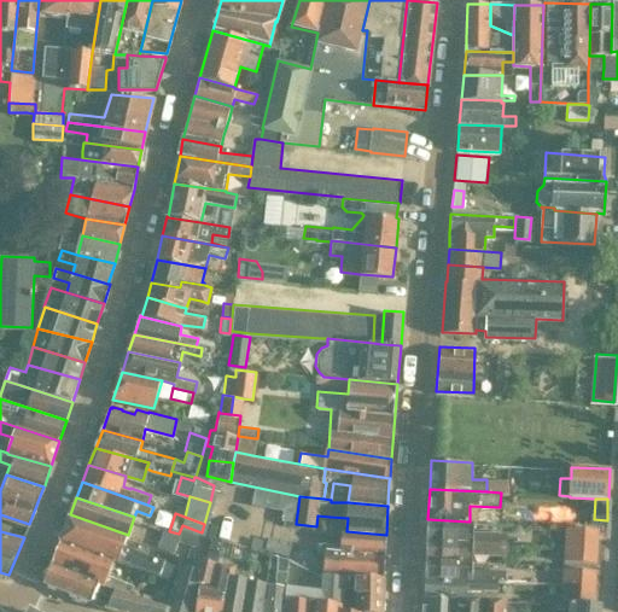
[(59,542),(115,561),(116,560),(159,577),(164,563),(123,548),(128,535),(70,514),(59,542)]
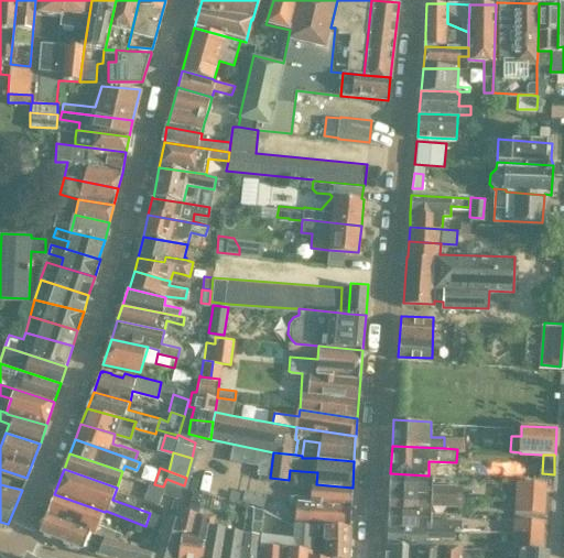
[(390,473),(389,492),(464,495),(464,485),(430,484),(430,476),(429,476),(390,473)]
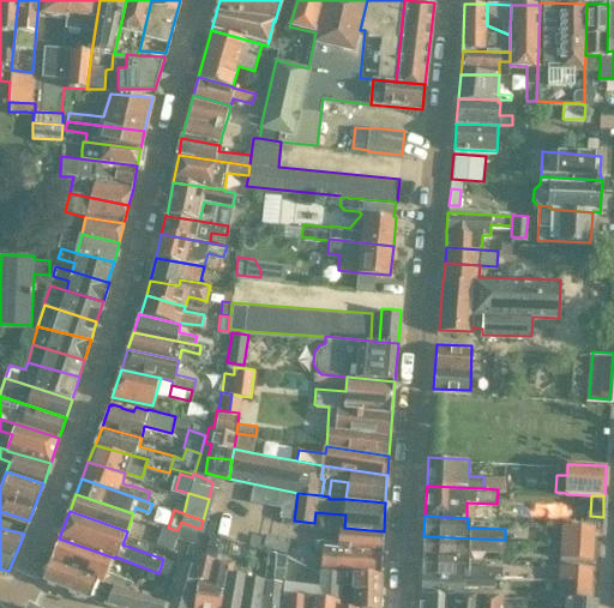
[(178,530),(176,536),(193,541),(197,528),(181,522),(178,530)]
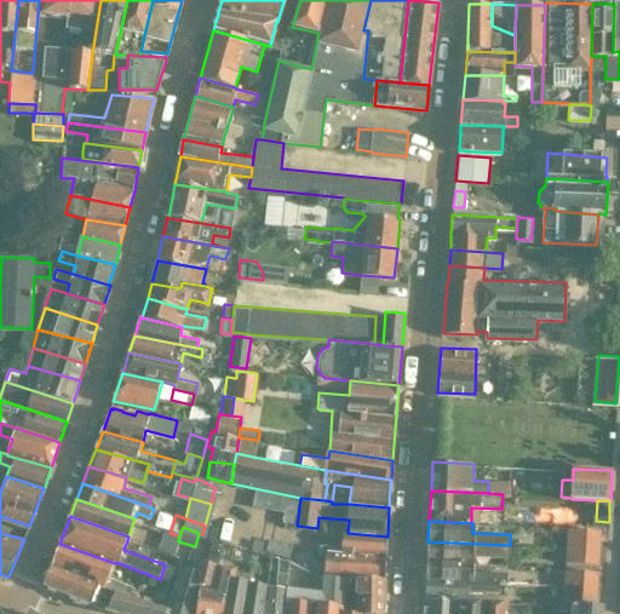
[(569,529),(569,547),(600,549),(600,531),(569,529)]
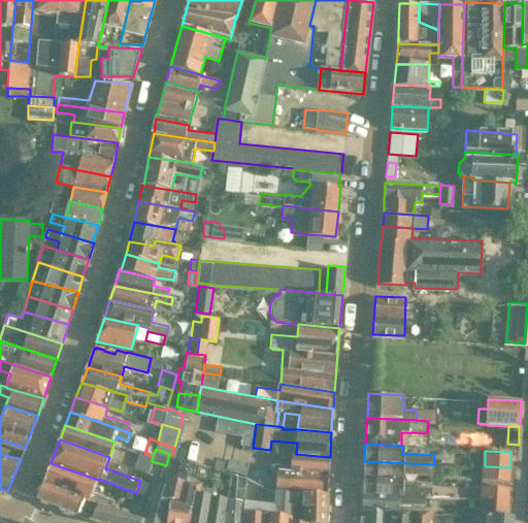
[(138,452),(134,466),(149,470),(152,461),(153,456),(144,454),(138,452)]
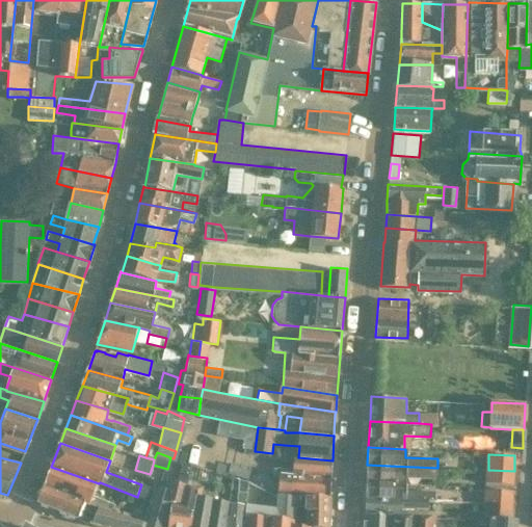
[(294,457),(293,475),(331,478),(333,460),(298,457),(294,457)]
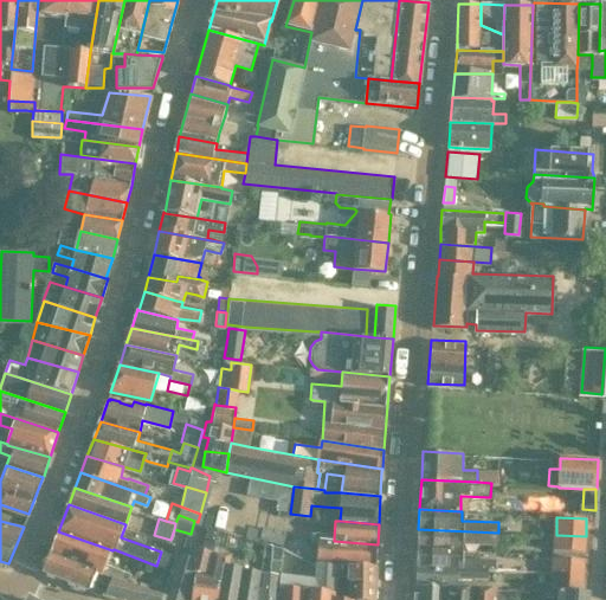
[(175,554),(162,594),(167,597),(165,599),(199,599),(205,574),(208,574),(213,554),(219,530),(210,526),(204,550),(195,549),(193,559),(181,555),(175,554)]
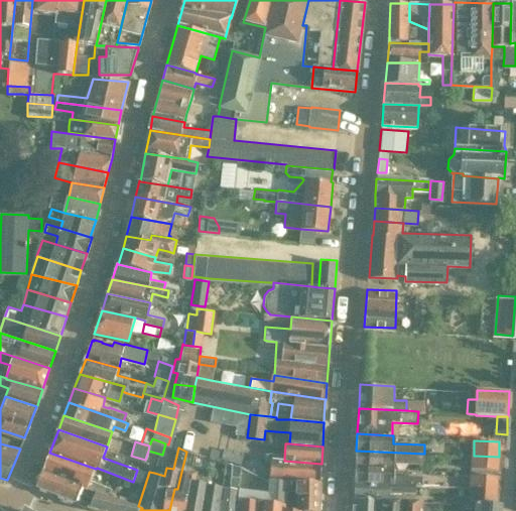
[(356,451),(356,466),(392,468),(393,460),(407,461),(408,462),(424,462),(424,454),(356,451)]
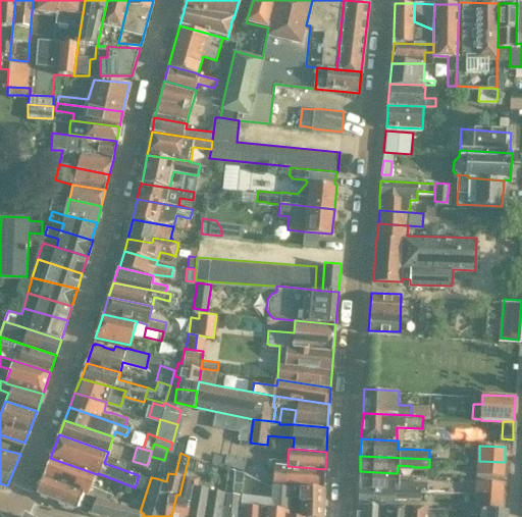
[(43,476),(100,498),(115,504),(117,497),(93,486),(97,474),(50,458),(43,476)]
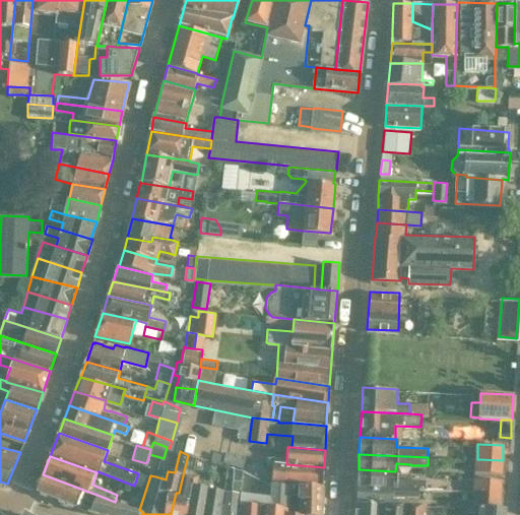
[(476,470),(502,471),(503,460),(477,459),(476,470)]
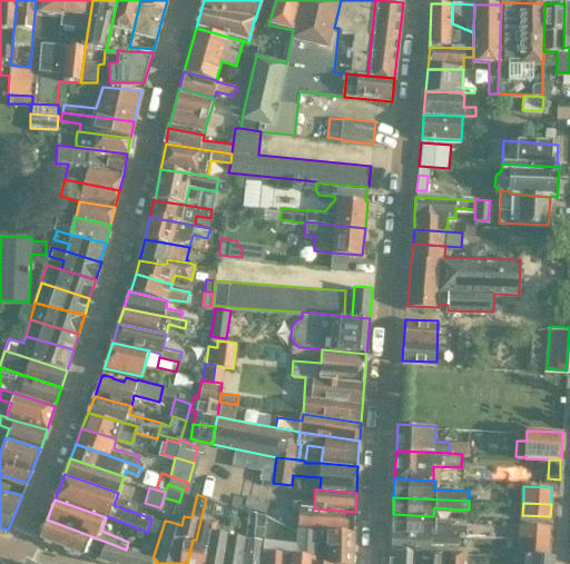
[(298,506),(297,525),(304,532),(318,532),(354,534),(355,512),(314,508),(298,506)]
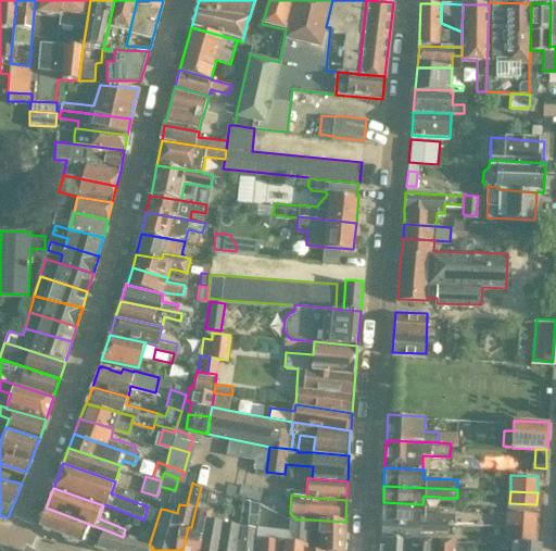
[(242,525),(238,550),(255,550),(256,539),(258,527),(256,527),(260,502),(250,499),(249,514),(248,526),(242,525)]
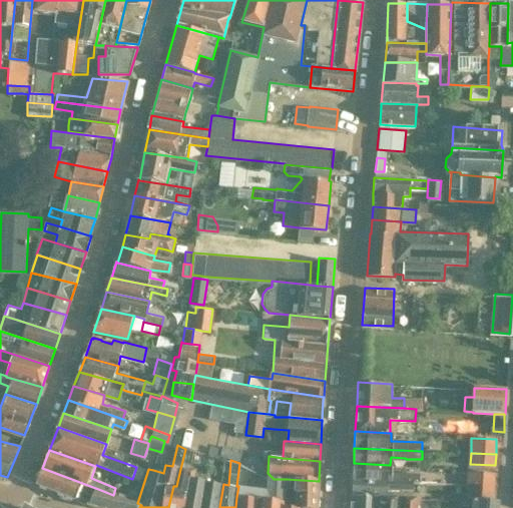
[(354,463),(353,480),(412,482),(413,481),(419,481),(419,472),(412,471),(390,471),(390,465),(354,463)]
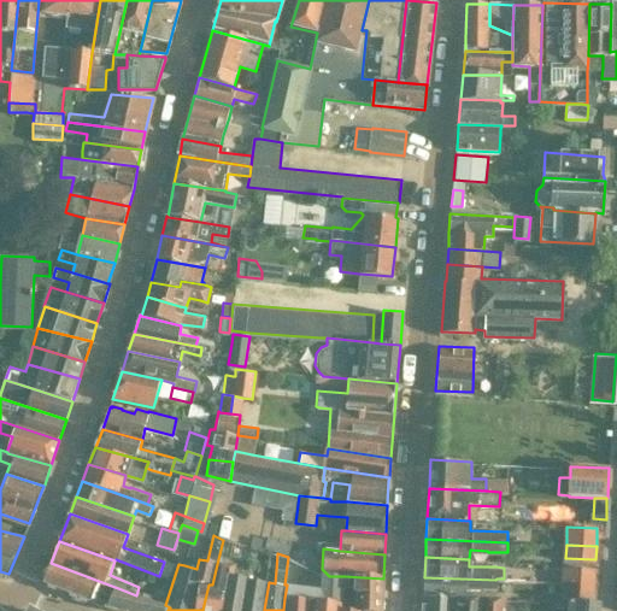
[(45,581),(106,606),(111,607),(118,588),(51,563),(45,581)]
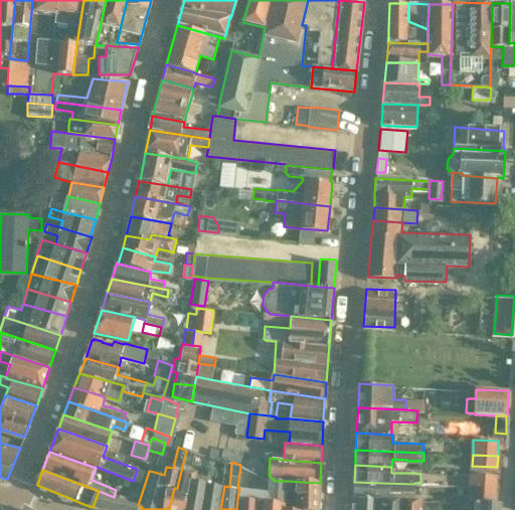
[(174,488),(169,509),(187,509),(193,485),(206,487),(207,484),(205,484),(206,475),(199,473),(187,472),(181,471),(177,488),(174,488)]
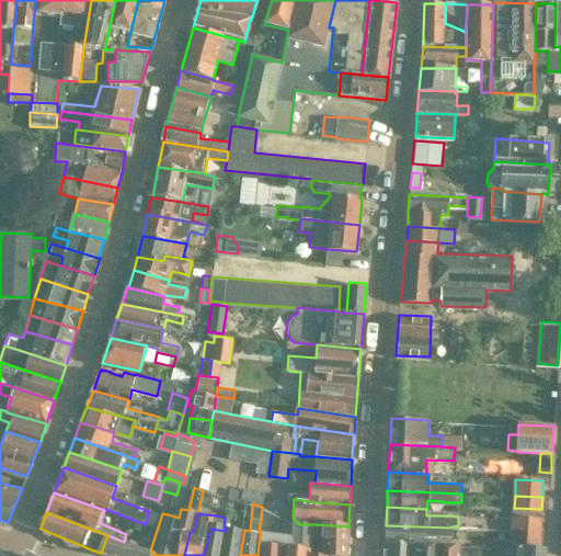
[(283,547),(282,555),(310,555),(311,555),(313,524),(299,524),(293,518),(292,535),(284,535),(283,547)]
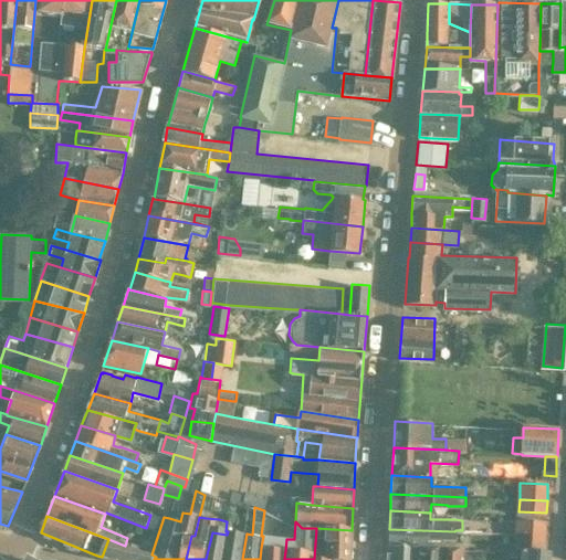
[(517,521),(517,534),(545,535),(545,521),(517,521)]
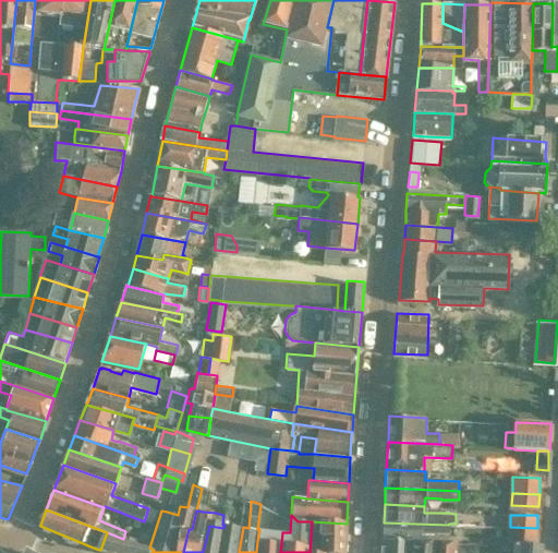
[(312,521),(310,552),(311,552),(346,552),(347,524),(312,521)]
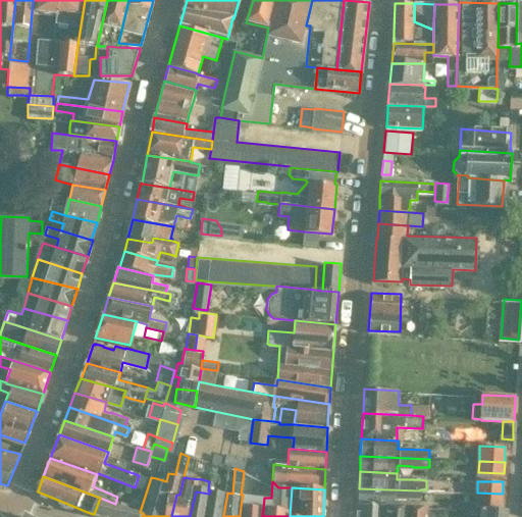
[(359,488),(357,504),(385,505),(396,505),(397,497),(419,498),(419,490),(359,488)]
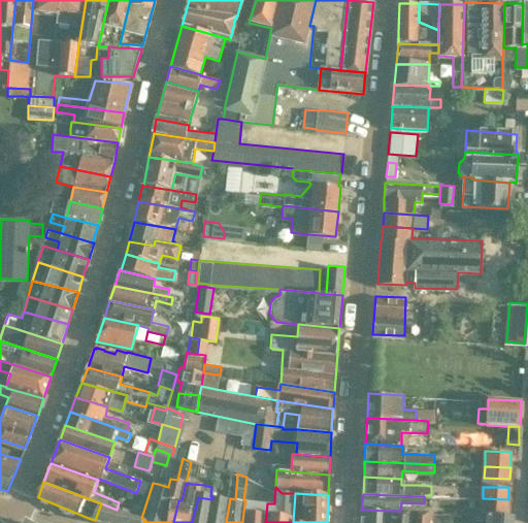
[(211,499),(208,522),(226,522),(230,498),(212,496),(211,499)]
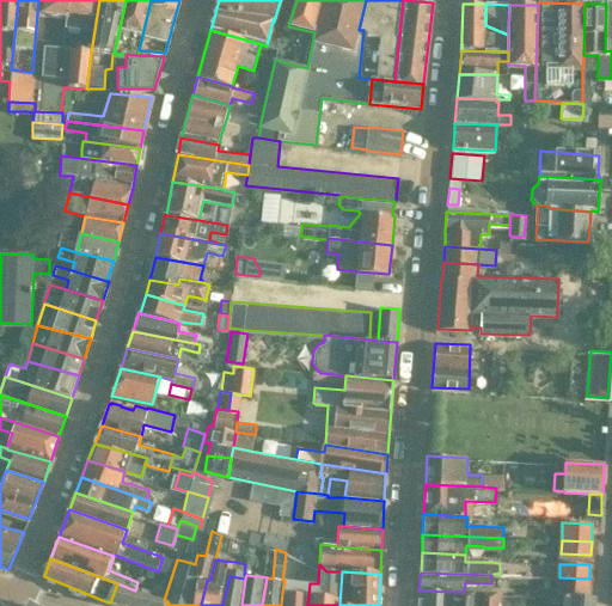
[(230,576),(222,605),(242,605),(245,579),(230,576)]
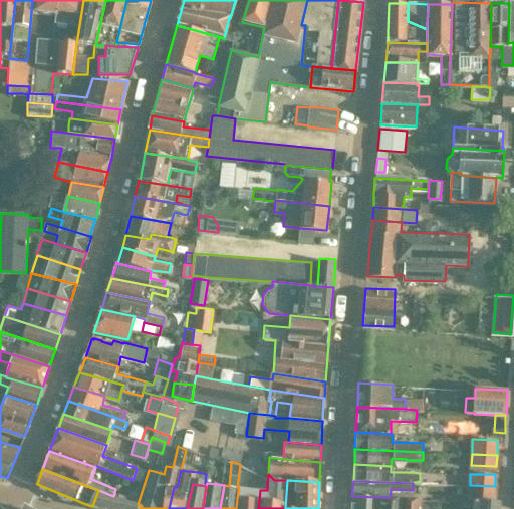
[(495,499),(495,486),(470,485),(470,498),(495,499)]
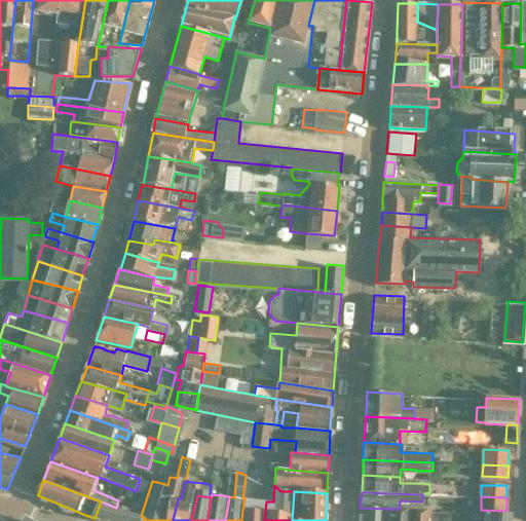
[(242,510),(241,520),(264,520),(265,513),(266,501),(245,498),(242,510)]
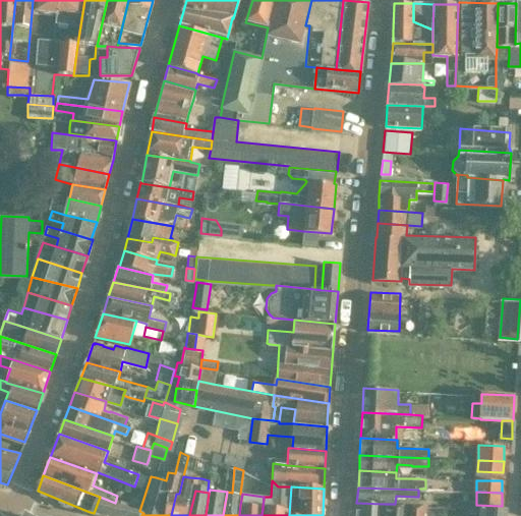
[(100,497),(94,513),(106,515),(141,515),(143,513),(139,511),(115,503),(100,497)]
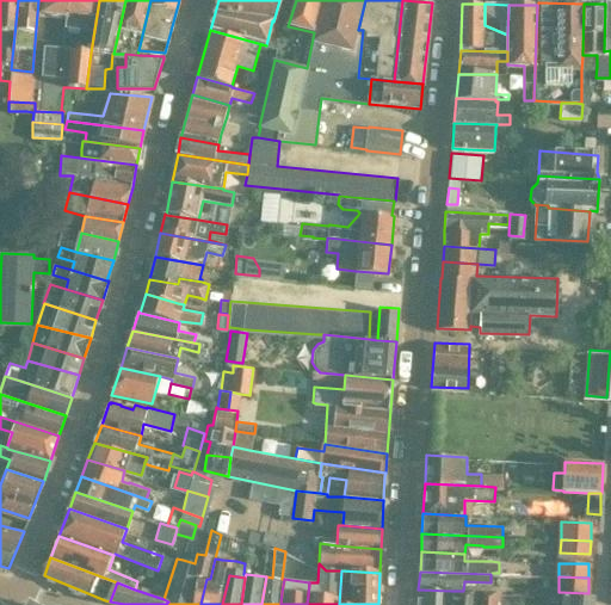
[(418,592),(417,604),(450,604),(451,591),(418,590),(418,592)]
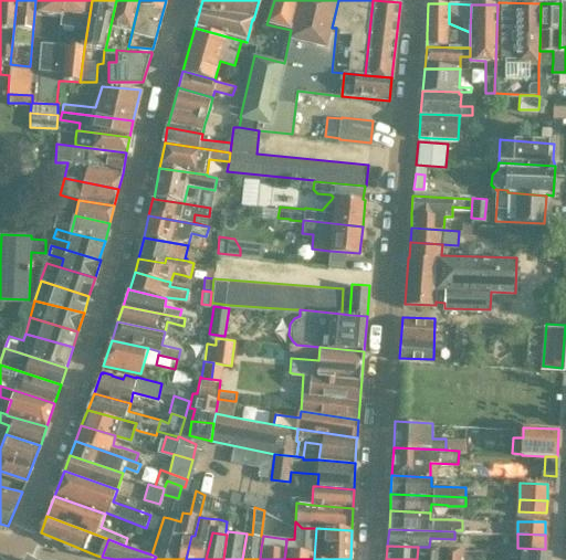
[(461,559),(462,548),(429,547),(418,547),(417,559),(461,559)]
